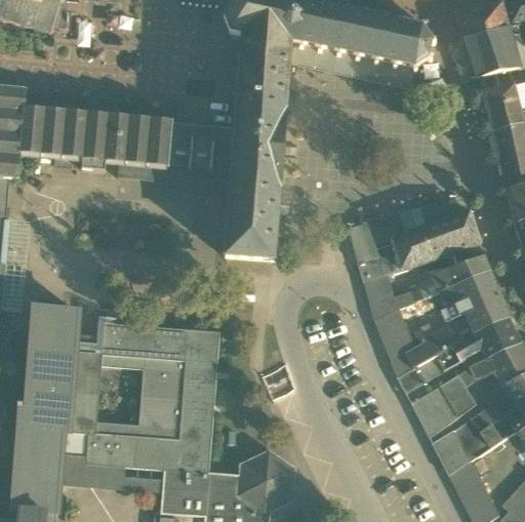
[(0,17),(49,33),(58,0),(0,0),(0,17)]
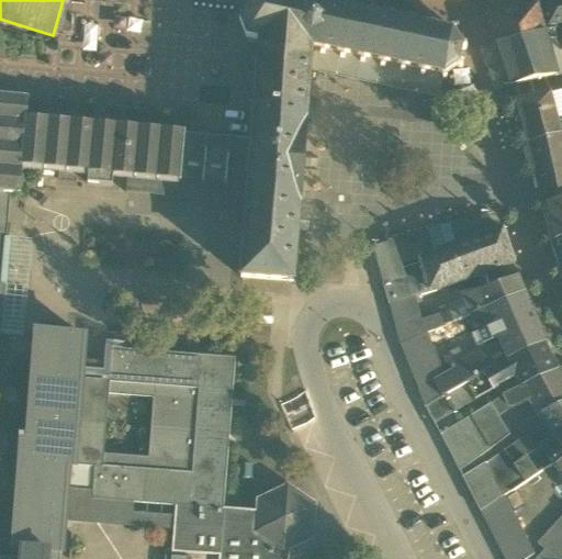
[(328,2),(317,0),(239,0),(237,15),(245,34),(259,36),(299,42),(310,43),(307,65),(340,70),(345,52),(360,55),(359,59),(363,60),(364,56),(380,59),(379,64),(383,65),(384,60),(401,64),(400,68),(403,69),(404,65),(420,68),(419,73),(424,74),(425,69),(436,71),(439,73),(441,78),(446,78),(444,70),(454,64),(459,67),(460,68),(462,63),(459,62),(461,48),(465,47),(464,42),(459,43),(452,32),(456,26),(451,24),(448,30),(433,25),(434,20),(429,19),(428,24),(412,21),(413,15),(408,14),(407,20),(392,17),(393,11),(389,10),(386,15),(372,12),(373,7),(369,6),(368,11),(352,8),(353,2),(349,1),(347,7),(332,3),(333,0),(328,0),(328,2)]
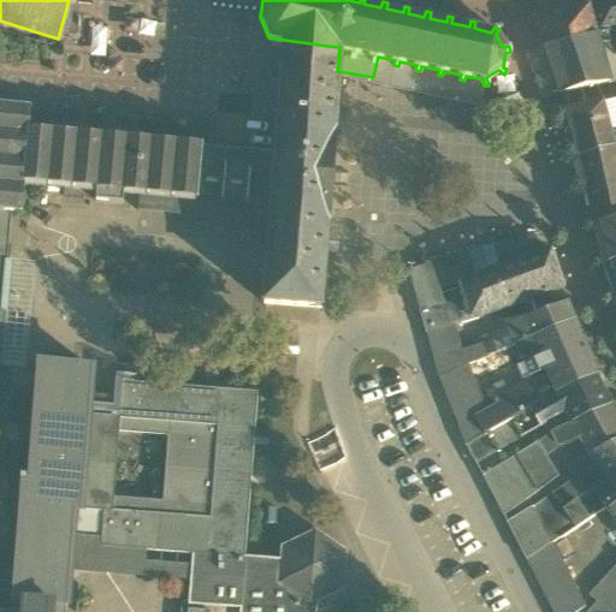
[(538,0),(535,11),(586,0),(538,0)]
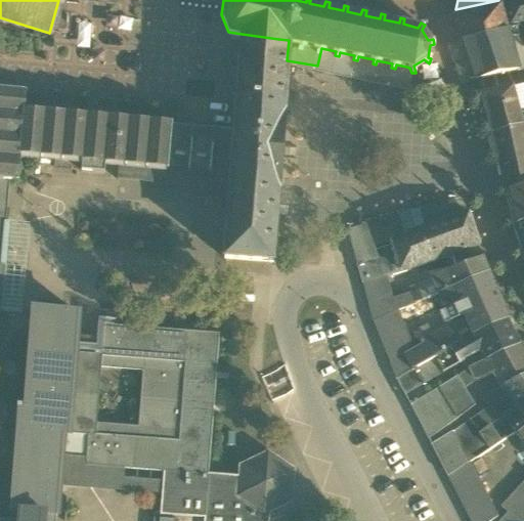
[(508,26),(504,0),(498,0),(455,9),(462,38),(508,28),(508,26)]
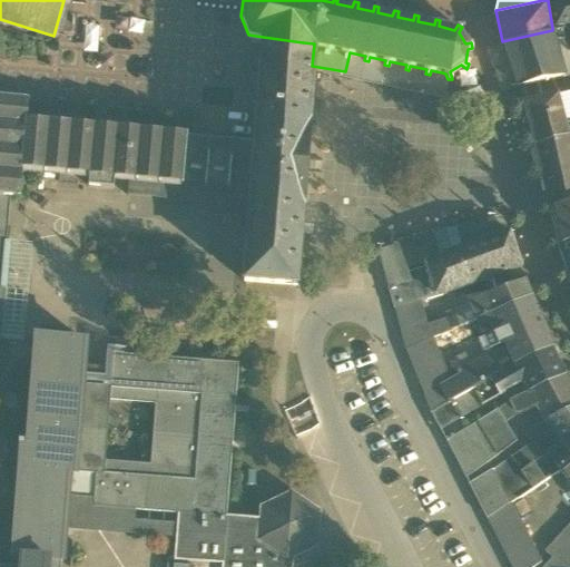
[(569,25),(569,0),(548,0),(552,28),(569,25)]
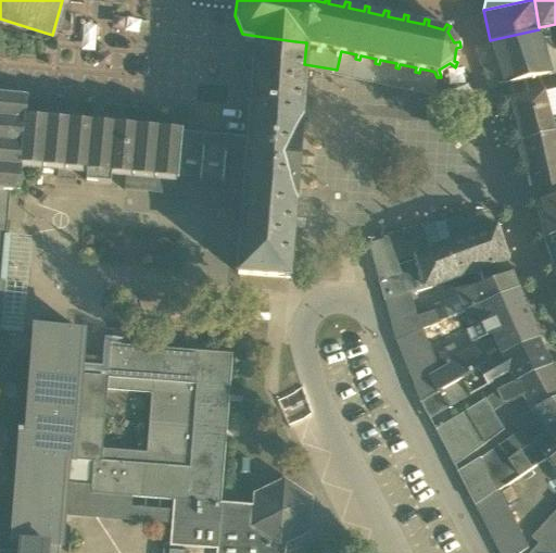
[(555,24),(539,27),(539,29),(490,40),(504,83),(548,71),(548,73),(555,70),(555,24)]
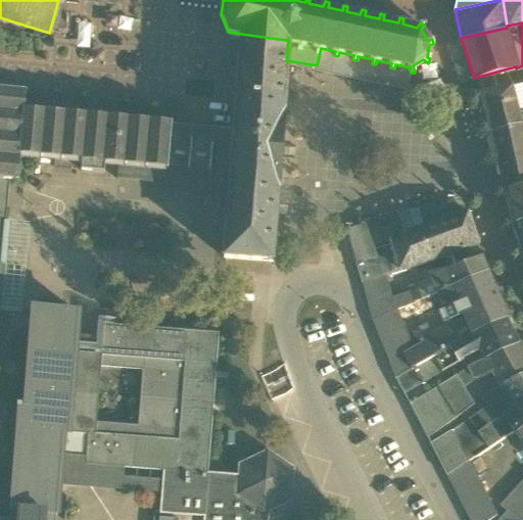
[(234,127),(233,144),(231,170),(229,187),(224,256),(272,260),(273,240),(277,187),(278,187),(284,112),(283,112),(286,60),(288,40),(278,39),(241,34),(234,127)]
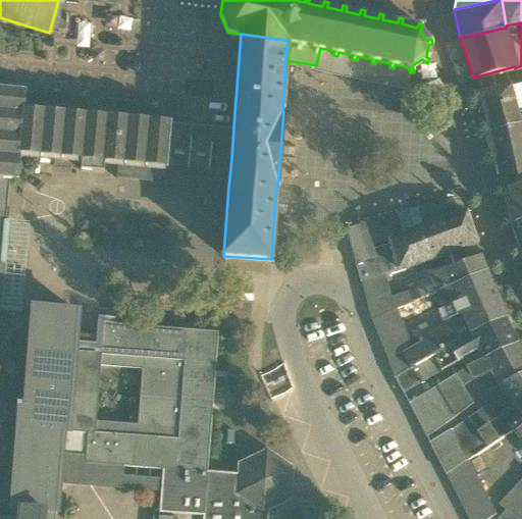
[(316,65),(402,84),(405,67),(408,67),(405,66),(395,64),(394,68),(389,67),(390,63),(375,60),(374,64),(371,63),(372,59),(357,56),(356,60),(352,59),(353,55),(338,52),(337,56),(333,55),(334,51),(320,48),(316,65)]
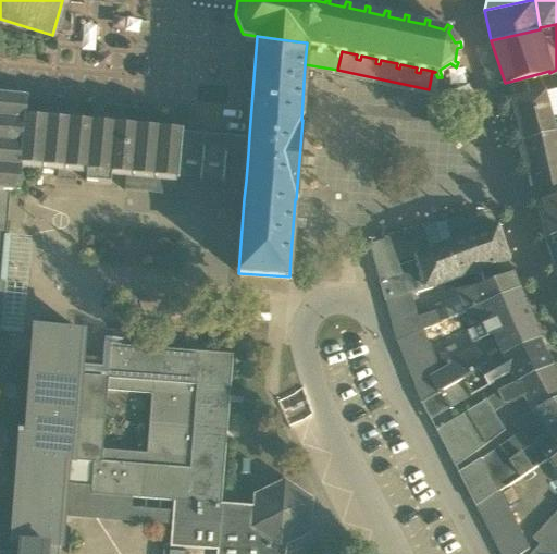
[(556,87),(545,90),(551,115),(556,113),(556,87)]
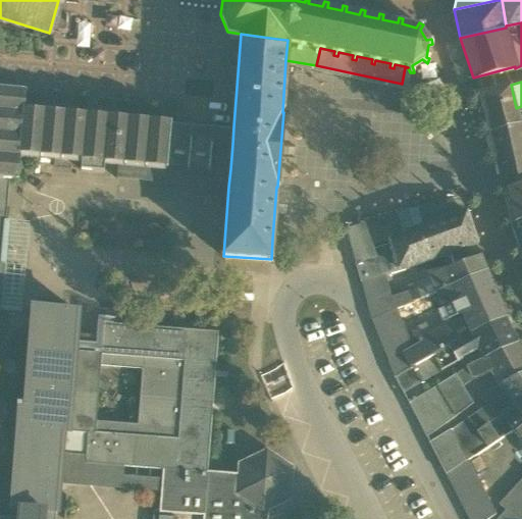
[(520,122),(516,108),(511,85),(478,93),(489,131),(520,122)]
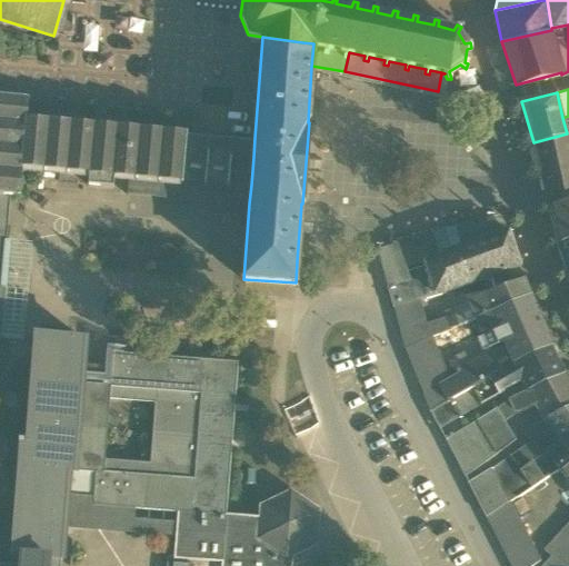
[(0,192),(8,194),(18,195),(20,166),(26,116),(27,96),(0,93),(0,192)]
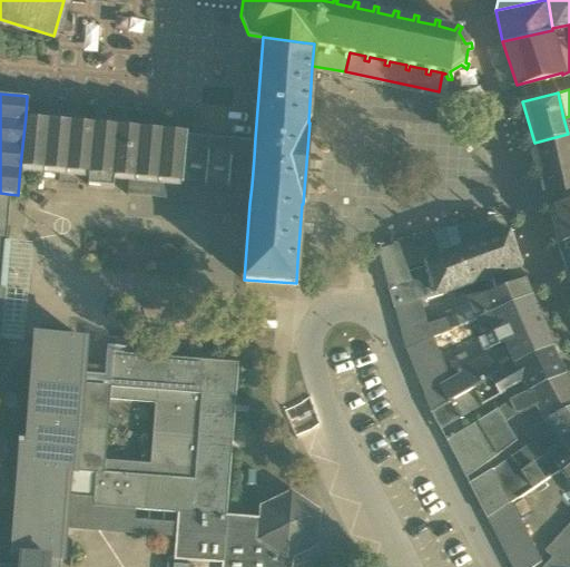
[(130,173),(252,185),(254,157),(186,152),(94,143),(96,123),(94,123),(94,124),(72,123),(72,120),(70,120),(70,123),(49,120),(50,118),(48,118),(48,120),(27,118),(27,116),(26,116),(20,166),(22,166),(22,165),(43,167),(43,168),(45,168),(45,167),(66,168),(66,170),(68,170),(68,169),(89,170),(89,172),(90,173),(90,172),(111,174),(114,174),(114,173),(129,174),(128,175),(130,175),(130,173)]
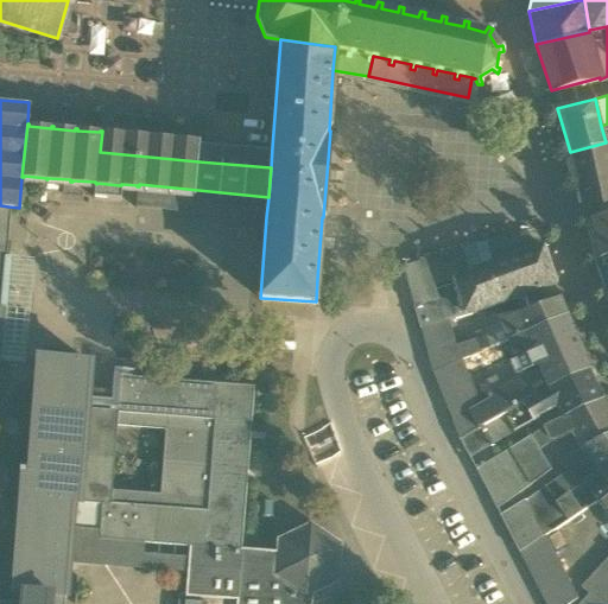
[(201,140),(102,131),(100,152),(198,161),(201,140)]
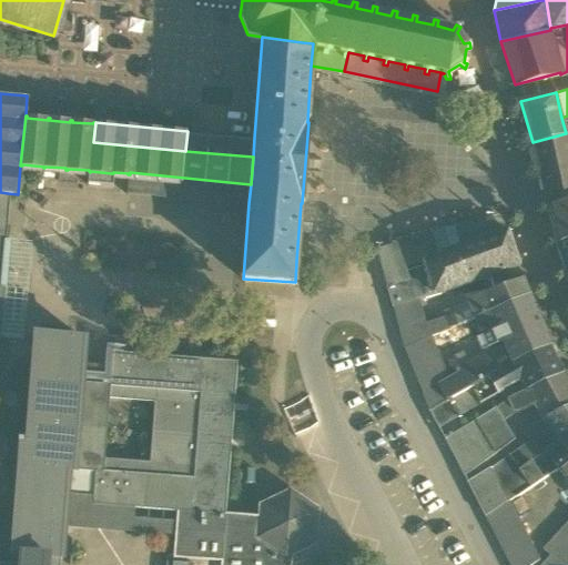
[(254,138),(188,131),(185,151),(253,157),(254,138)]
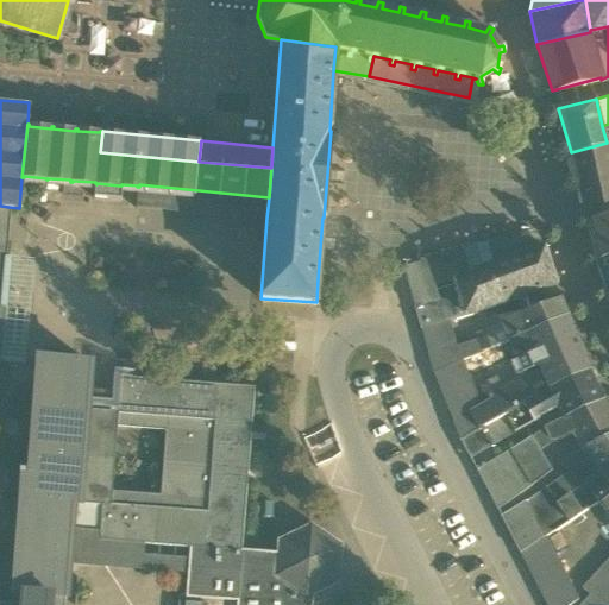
[(581,190),(586,220),(608,213),(608,150),(607,143),(571,152),(581,190)]
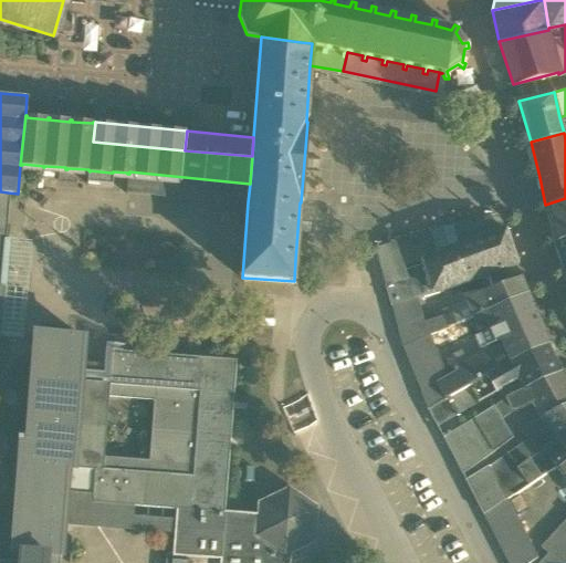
[(129,174),(127,174),(126,190),(248,202),(250,184),(129,171),(129,174)]
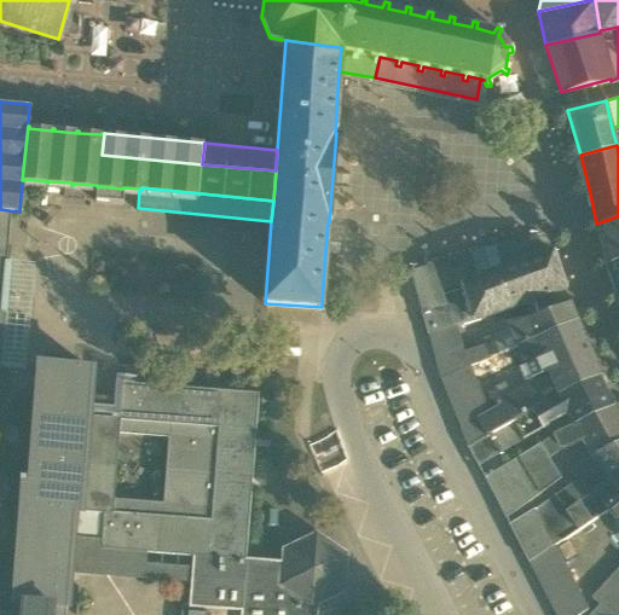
[(618,216),(596,224),(606,265),(618,260),(618,216)]
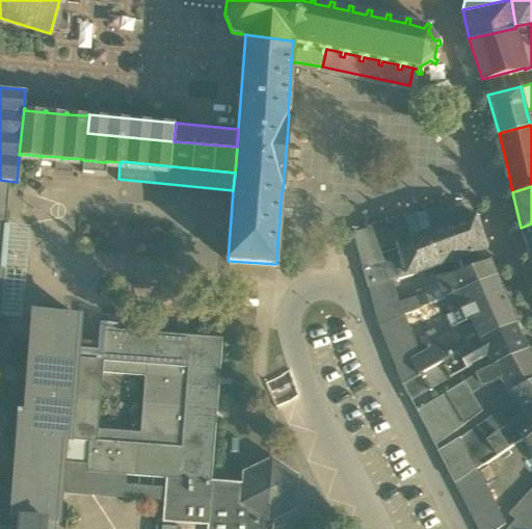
[(375,214),(409,209),(407,192),(373,197),(375,214)]
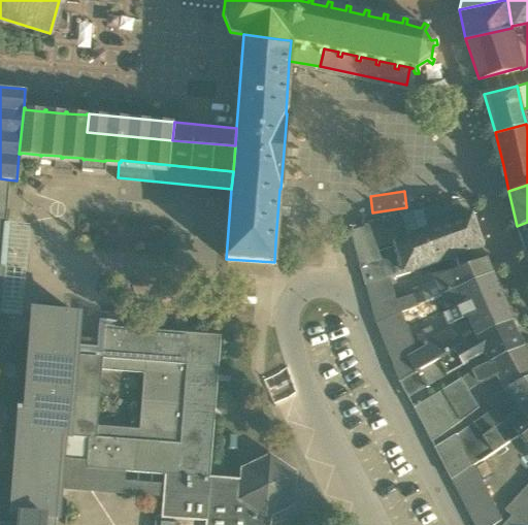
[(348,229),(354,250),(377,242),(393,238),(423,227),(455,217),(450,200),(363,224),(364,227),(348,229)]
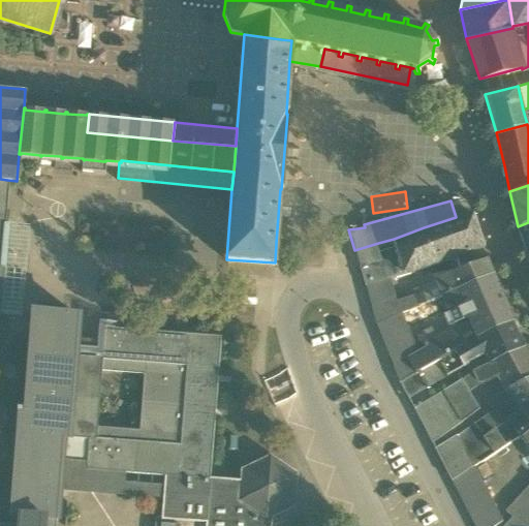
[(398,251),(404,273),(463,253),(481,247),(484,246),(472,213),(456,217),(424,227),(394,239),(398,251)]
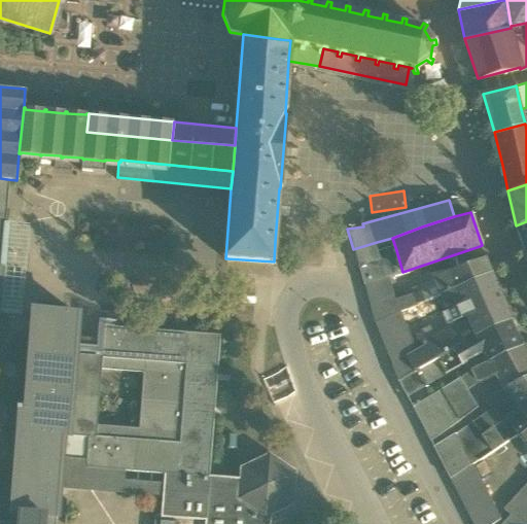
[(0,266),(4,267),(1,309),(23,311),(30,222),(4,220),(0,263),(0,266)]
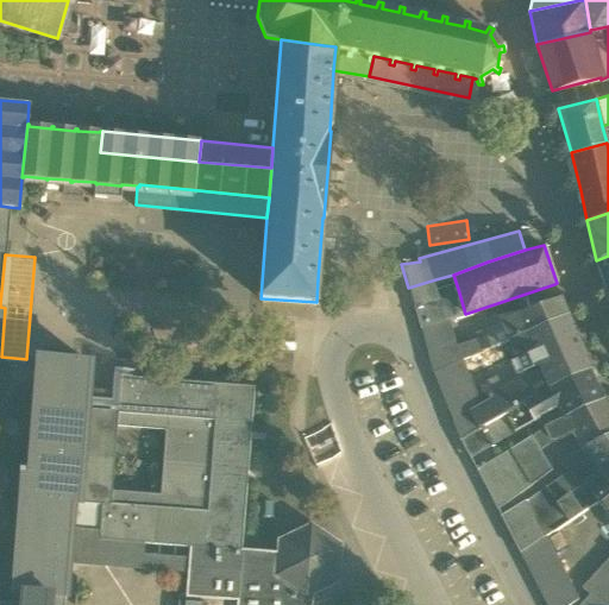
[(608,256),(596,260),(608,300),(608,256)]
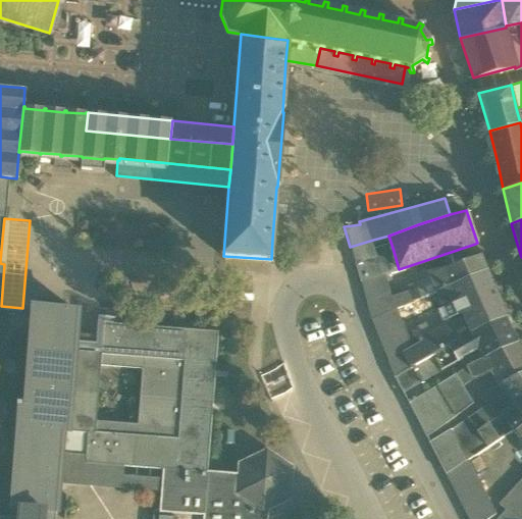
[(373,240),(377,253),(393,248),(388,236),(373,240)]
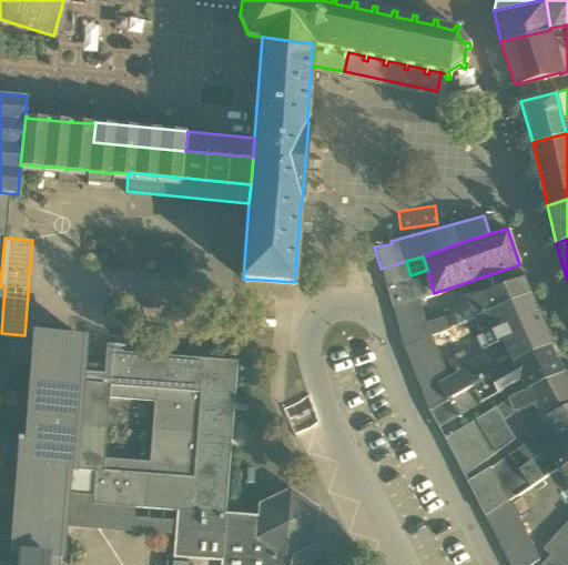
[(406,261),(381,269),(386,288),(397,284),(412,280),(411,275),(406,261)]
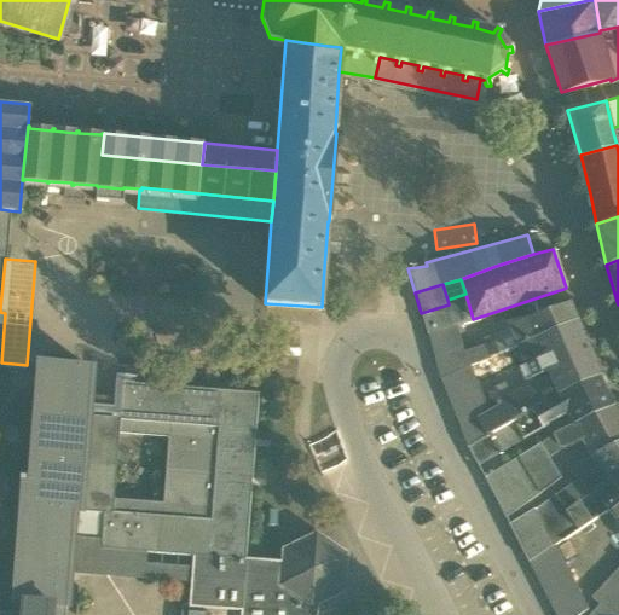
[(542,296),(547,312),(568,303),(563,289),(542,296)]
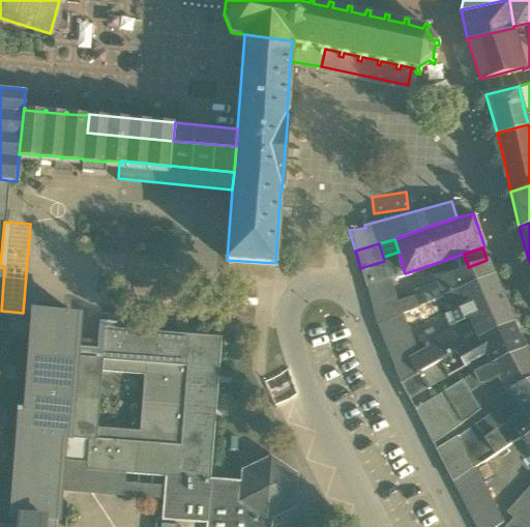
[(399,252),(383,257),(384,261),(371,265),(376,283),(391,277),(405,273),(399,252)]
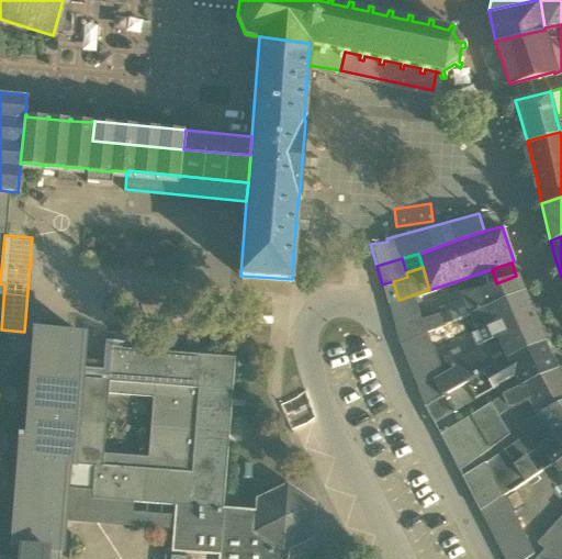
[(523,291),(516,276),(496,283),(462,295),(462,297),(469,313),(470,314),(485,308),(523,291)]
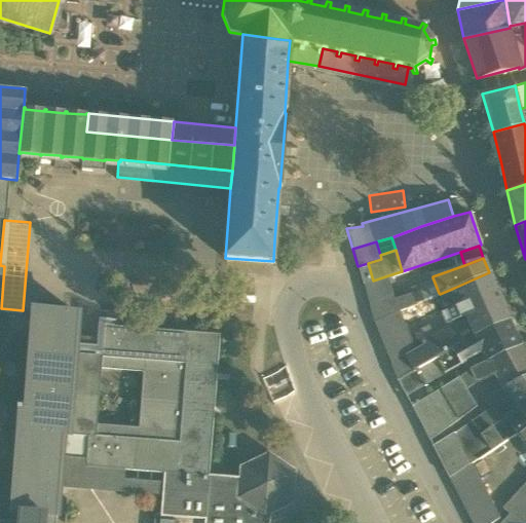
[(358,266),(363,284),(373,281),(368,263),(358,266)]
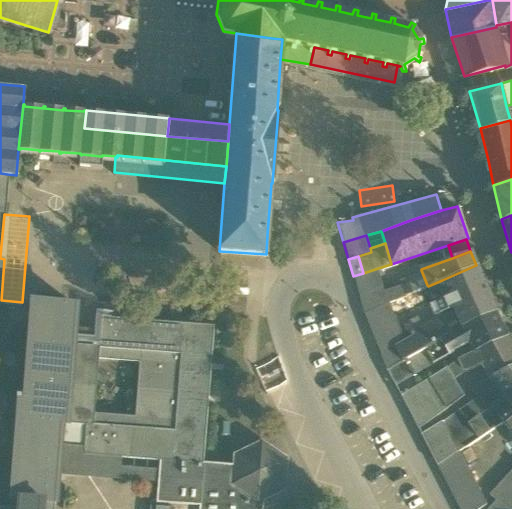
[(391,264),(378,268),(382,279),(401,272),(398,262),(391,264)]
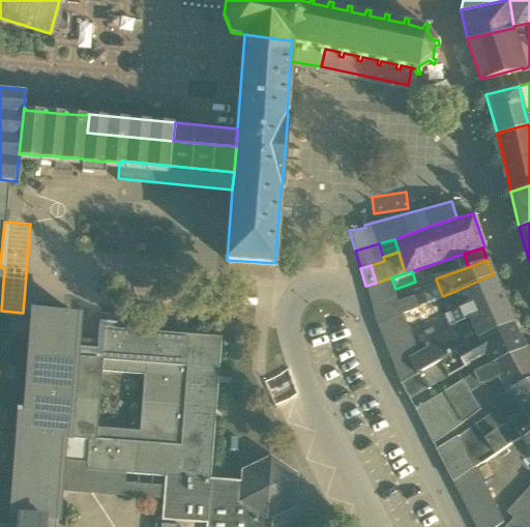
[(493,274),(458,290),(462,301),(471,322),(477,335),(512,320),(493,274)]
